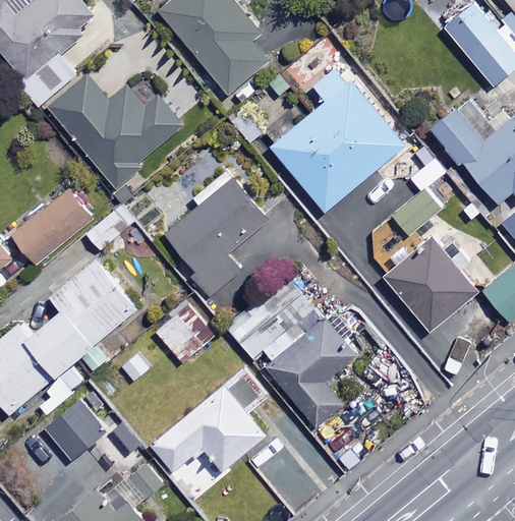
[(4,0),(0,3),(0,50),(20,74),(14,78),(38,105),(74,74),(56,53),(95,20),(77,0),(4,0)]
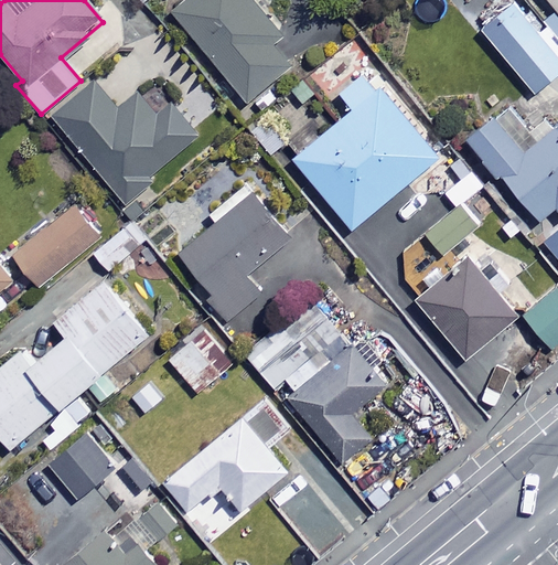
[(276,36),(245,0),(188,0),(170,16),(244,106),(288,70),(266,44),(276,36)]
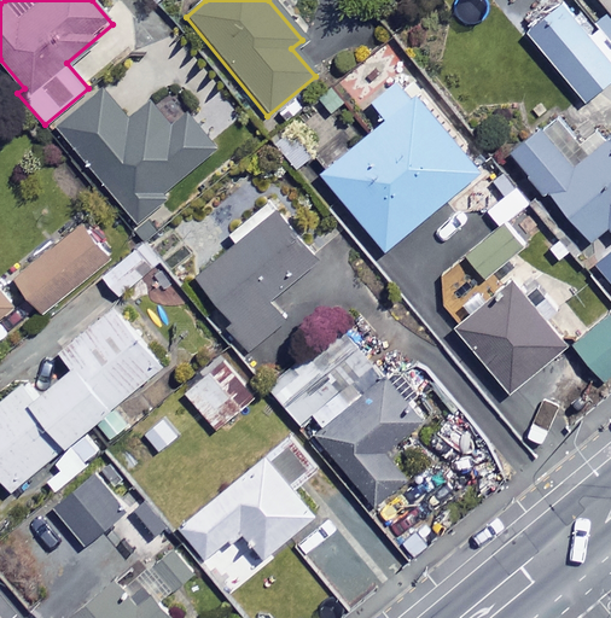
[(610,0),(599,0),(610,13),(610,0)]
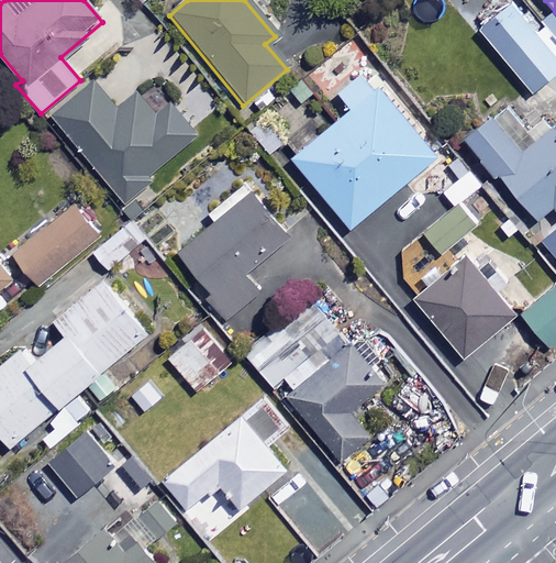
[(555,73),(555,64),(508,7),(478,32),(530,95),(555,73)]
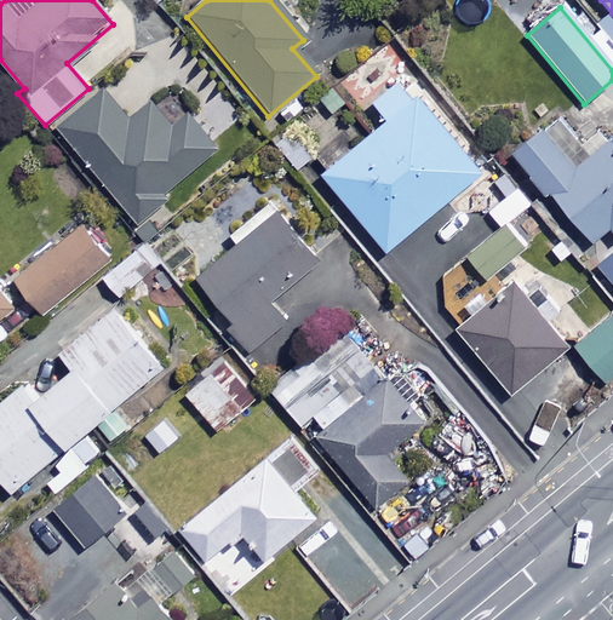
[(477,177),(401,78),(368,103),(384,124),(321,174),(382,252),(477,177)]
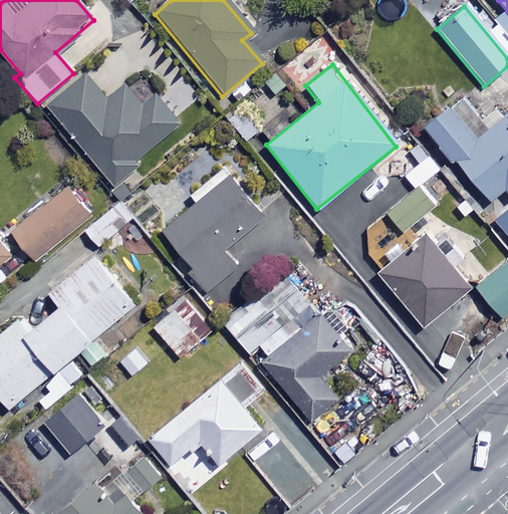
[(106,101),(85,75),(47,105),(109,184),(179,127),(138,76),(106,101)]
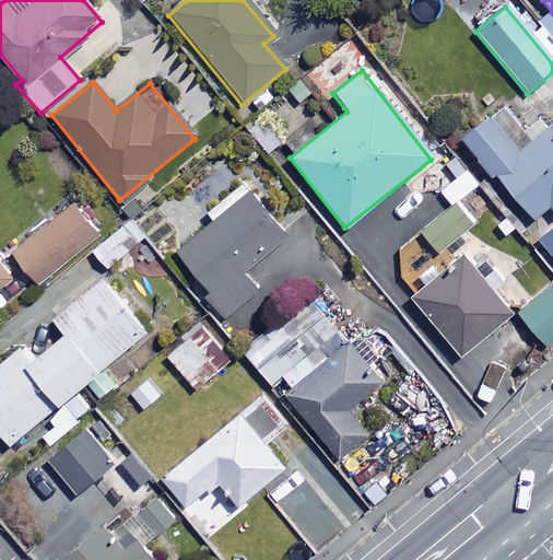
[(280,142),(260,118),(245,130),(265,154),(280,142)]
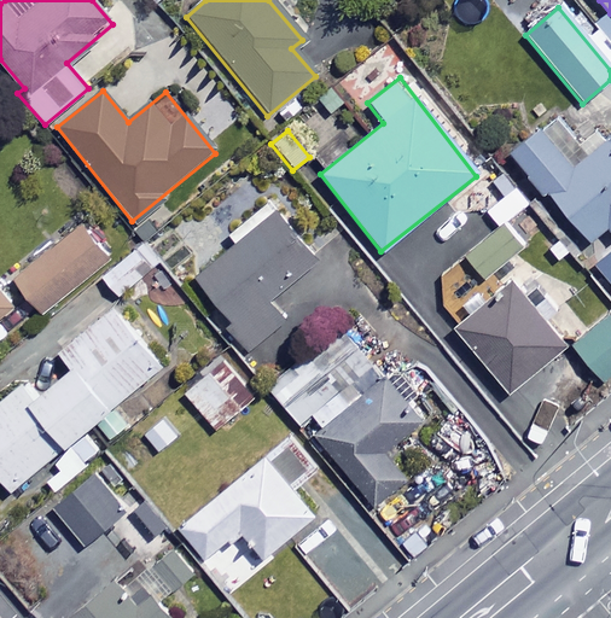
[(610,141),(574,172),(542,132),(512,156),(546,197),(552,192),(592,243),(607,229),(610,233),(610,141)]
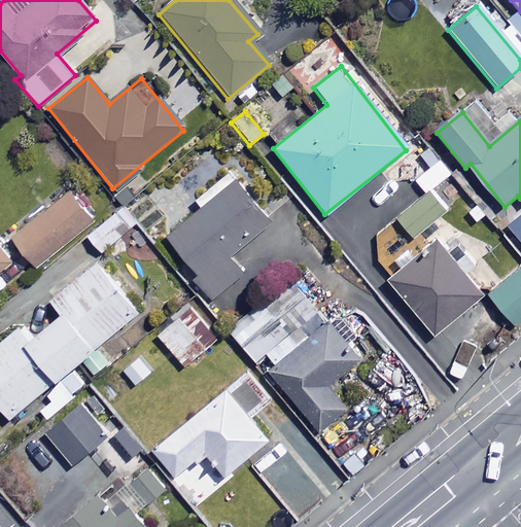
[(448,176),(436,162),(414,179),(425,194),(448,176)]
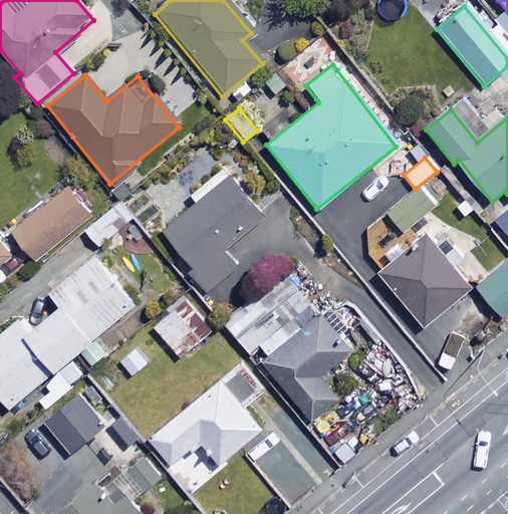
[(265,218),(226,167),(190,194),(197,203),(163,229),(220,304),(242,288),(219,258),(257,229),(255,226),(265,218)]
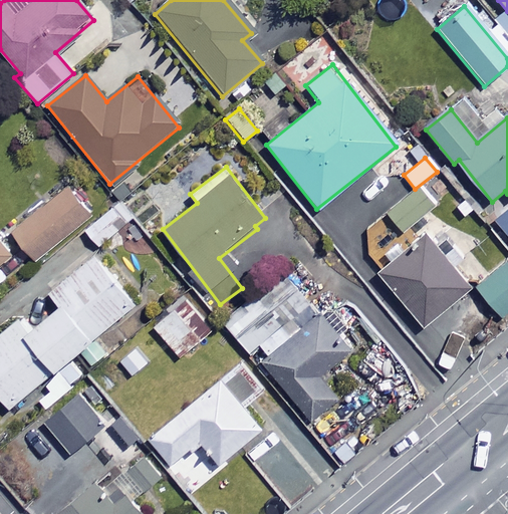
[(385,214),(399,232),(436,202),(421,184),(385,214)]
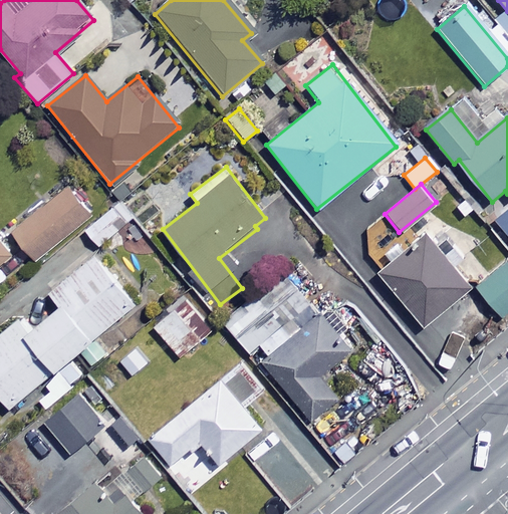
[(74,186),(10,233),(30,260),(94,213),(74,186)]
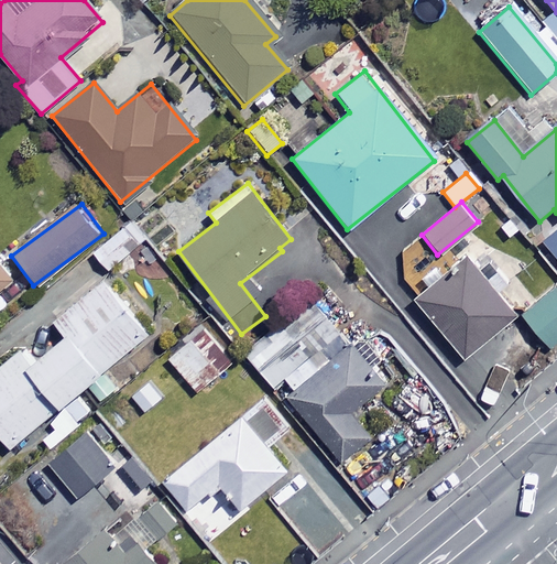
[(141,242),(127,225),(90,252),(105,270),(141,242)]
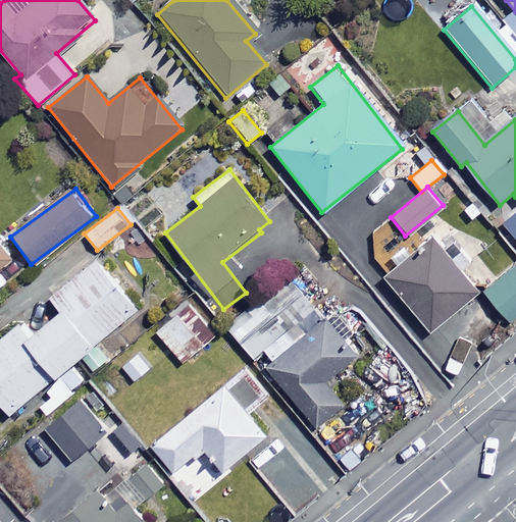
[(474,294),(431,242),(384,279),(427,331),(474,294)]
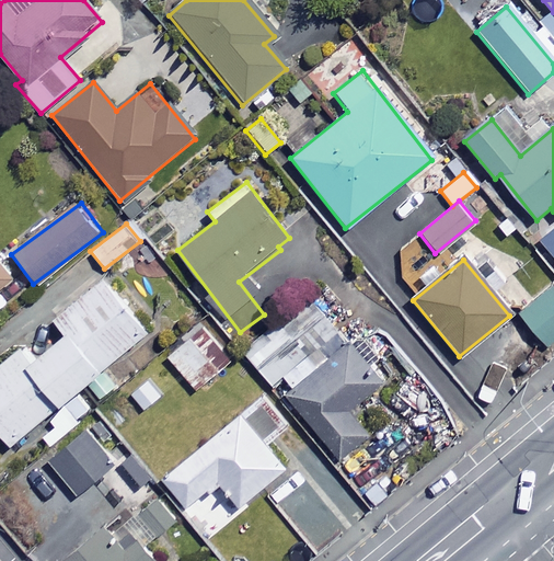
[(0,288),(9,282),(0,271),(0,288)]
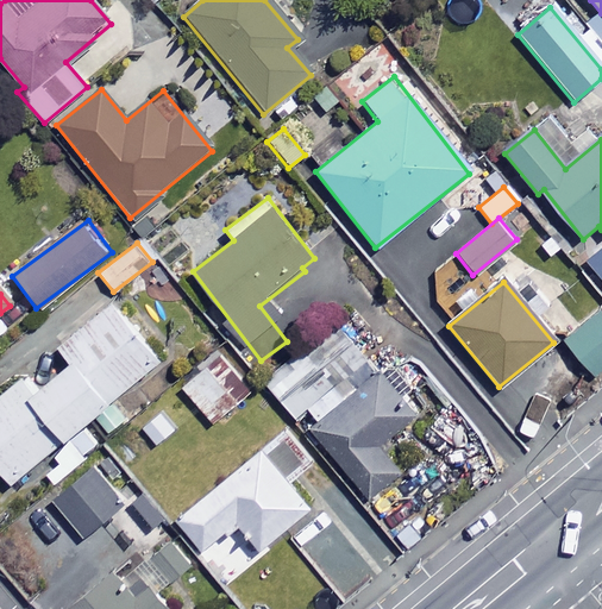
[(0,471),(11,484),(35,465),(52,487),(80,464),(77,459),(127,418),(113,401),(160,363),(111,303),(58,347),(71,362),(33,394),(22,378),(0,396),(0,471)]
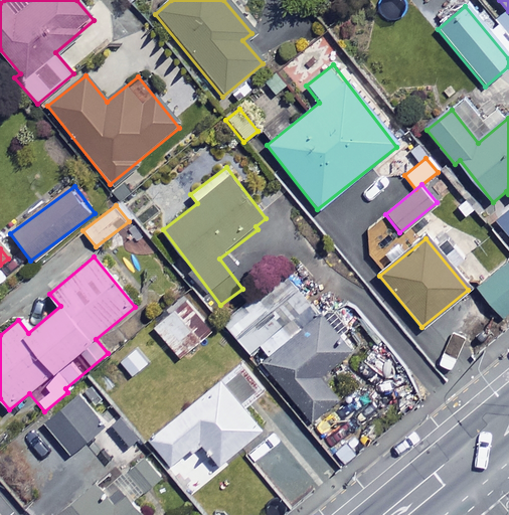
[(508,313),(508,263),(477,286),(502,318),(508,313)]
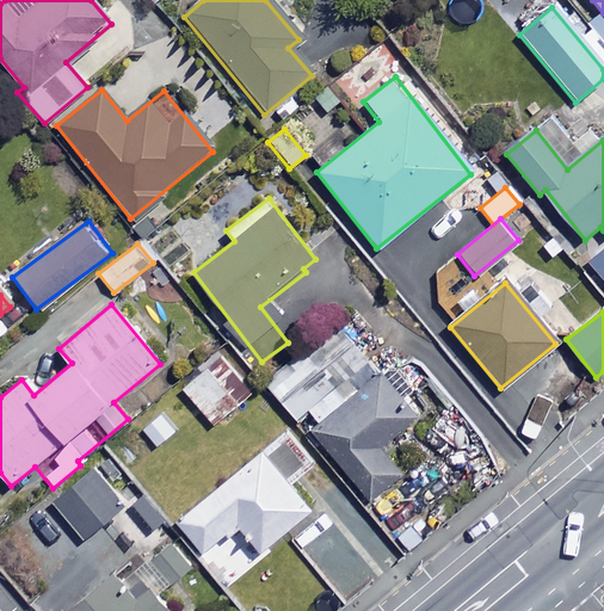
[(320,419),(376,376),(338,325),(264,380),(296,423),(313,409),(320,419)]
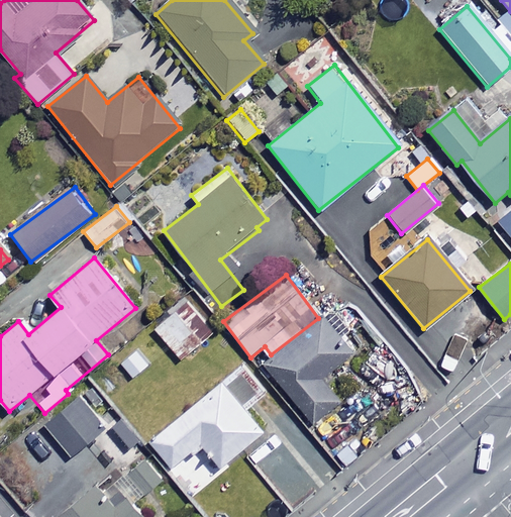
[(181,303),(150,327),(177,360),(207,336),(181,303)]
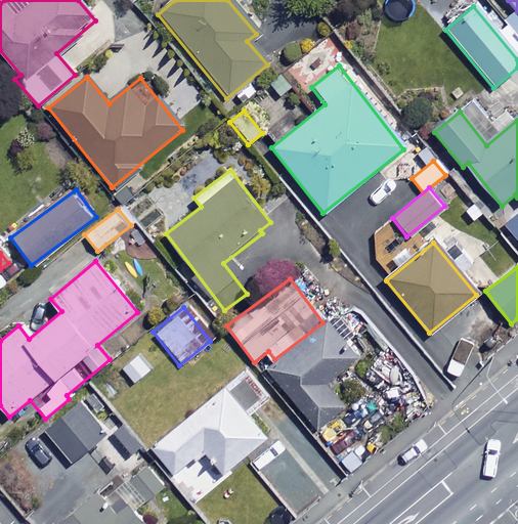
[(358,358),(329,320),(268,368),(316,428),(344,405),(327,384),(358,358)]
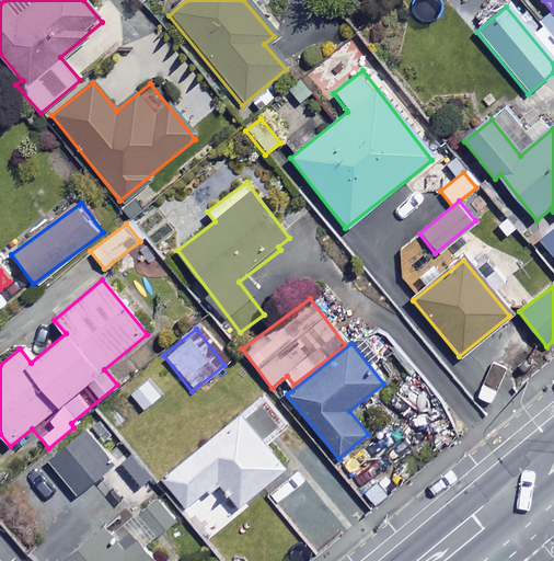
[(284,471),(262,443),(281,428),(262,401),(161,477),(185,508),(219,482),(238,506),(284,471)]
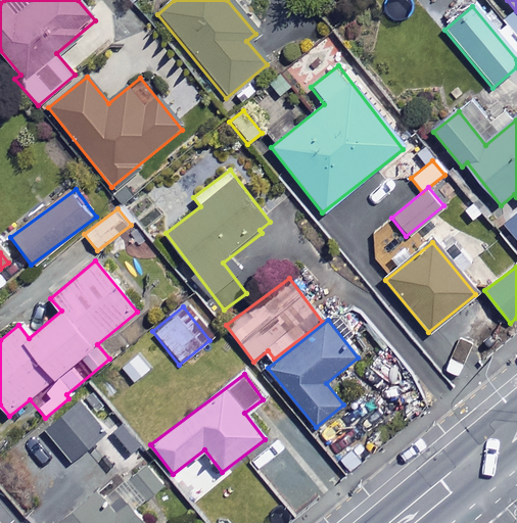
[(105,434),(79,401),(43,431),(71,464),(105,434)]
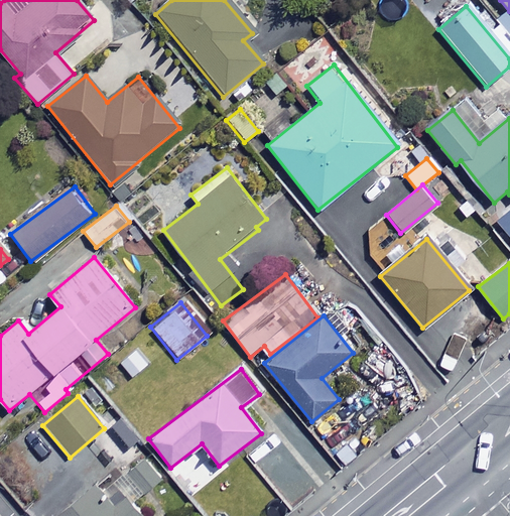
[(142,459),(124,473),(141,496),(159,482),(142,459)]
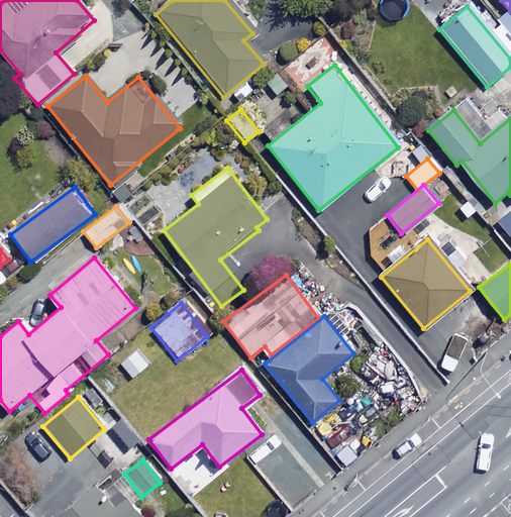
[(107,505),(94,490),(61,516),(139,516),(120,494),(107,505)]
